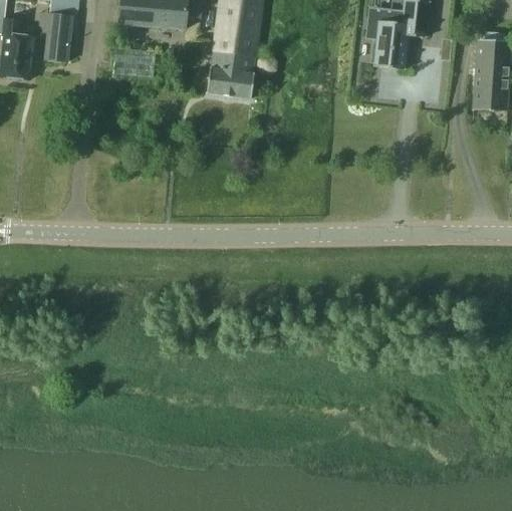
[(0,0),(0,28),(0,29),(3,8),(12,9),(13,0),(0,0)]
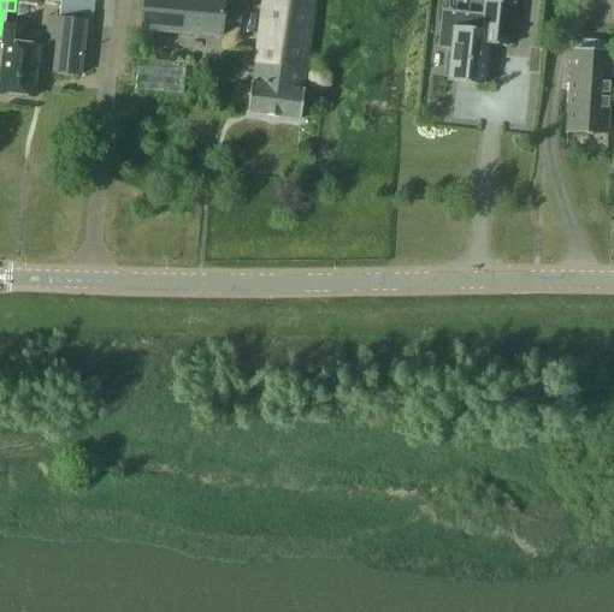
[(62,0),(54,70),(81,73),(87,18),(94,18),(96,0),(62,0)]
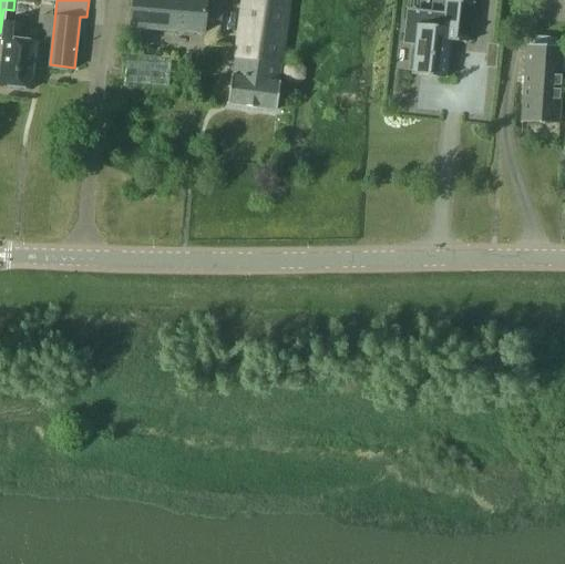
[(133,0),(131,26),(204,31),(206,17),(223,19),(224,0),(133,0)]
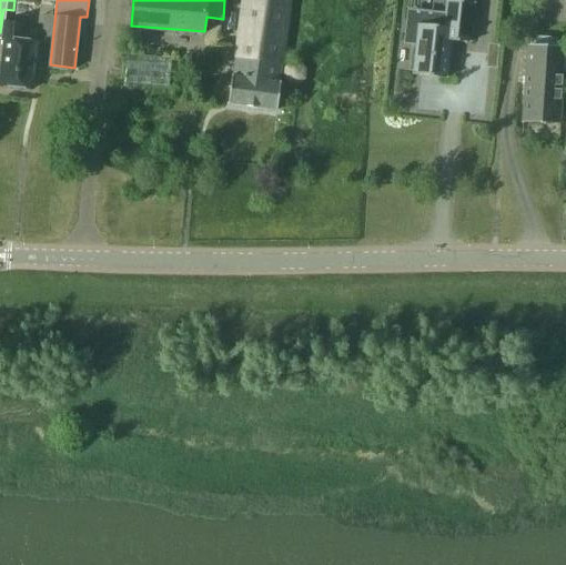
[(233,73),(229,102),(278,109),(281,80),(279,79),(290,0),(245,0),(235,73),(233,73)]
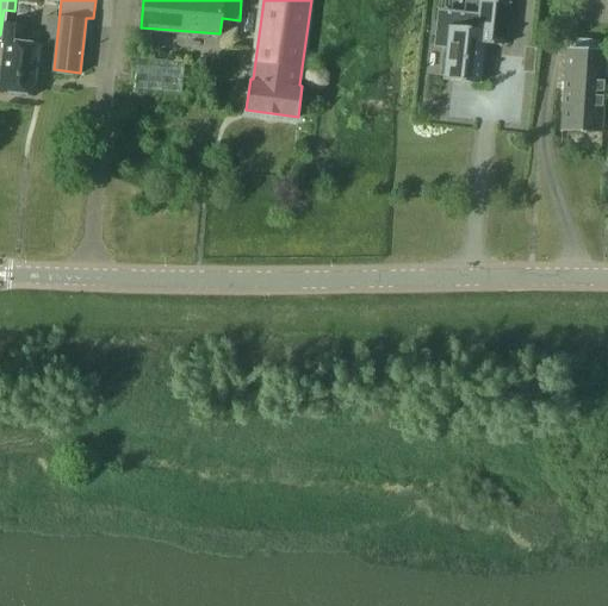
[(440,11),(436,43),(448,44),(445,77),(481,81),(485,41),(506,43),(510,0),(482,0),(479,16),(440,11)]
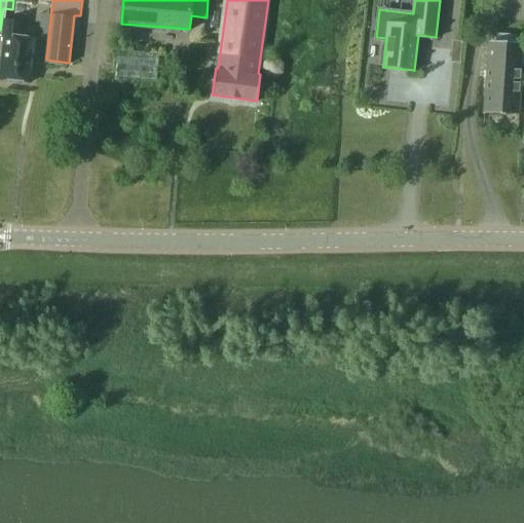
[(33,42),(21,41),(24,19),(3,16),(2,36),(4,36),(3,39),(0,66),(0,78),(28,82),(33,42)]
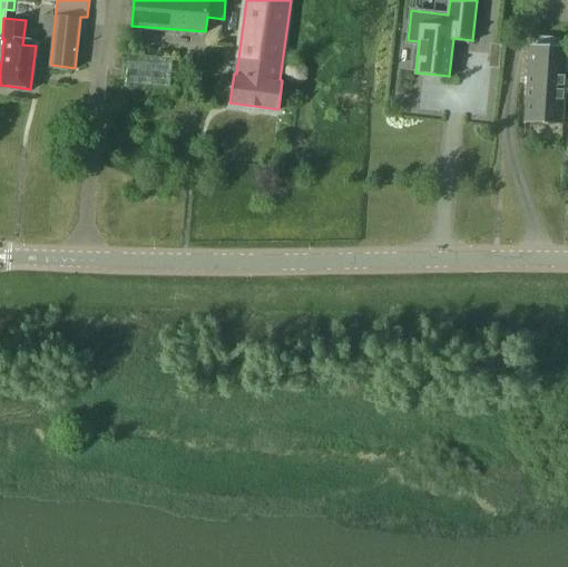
[(530,46),(526,120),(562,121),(565,69),(567,48),(559,48),(560,36),(538,35),(537,46),(530,46)]
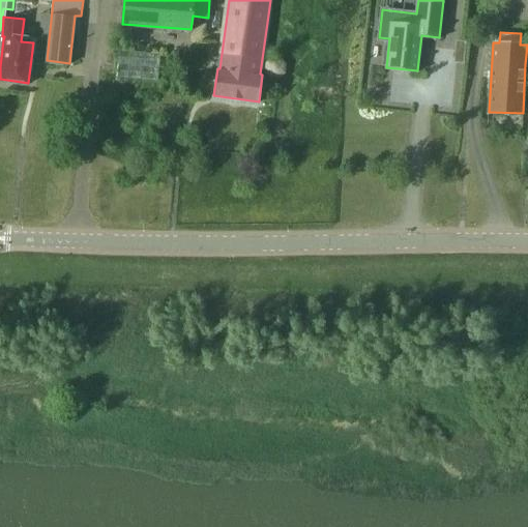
All buildings are outlined.
